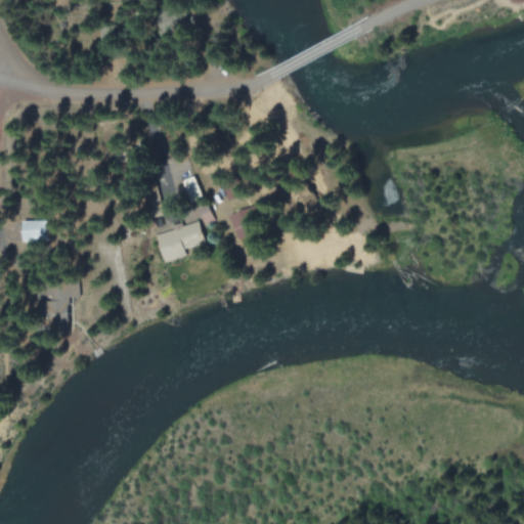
[(229,201),(238,197),(230,178),(220,183),(229,201)]
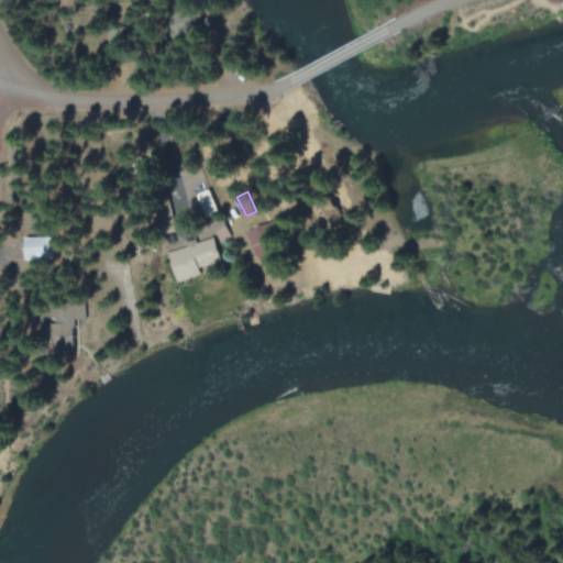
[(273,250),(261,225),(246,232),(257,256),(273,250)]
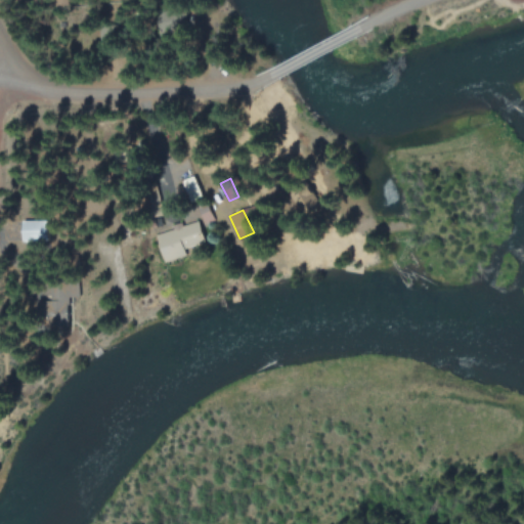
[(49,241),(48,220),(23,220),(23,242),(49,241)]
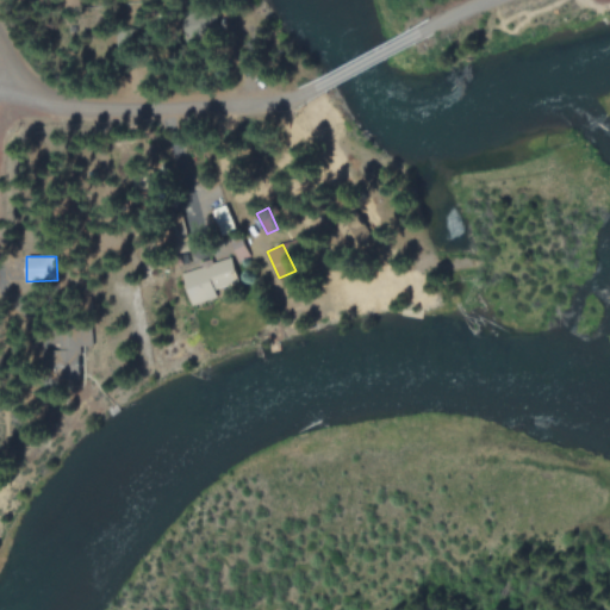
[(191,304),(218,298),(216,288),(238,284),(231,257),(212,262),(212,259),(200,261),(201,267),(184,272),(191,304)]
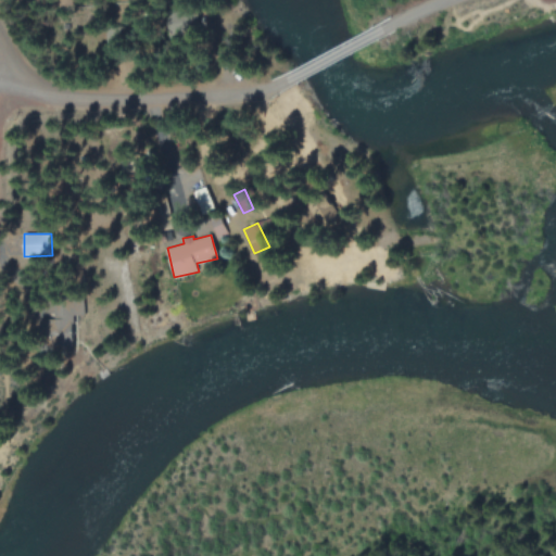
[(84,314),(81,297),(50,301),(57,346),(76,344),(72,316),(84,314)]
